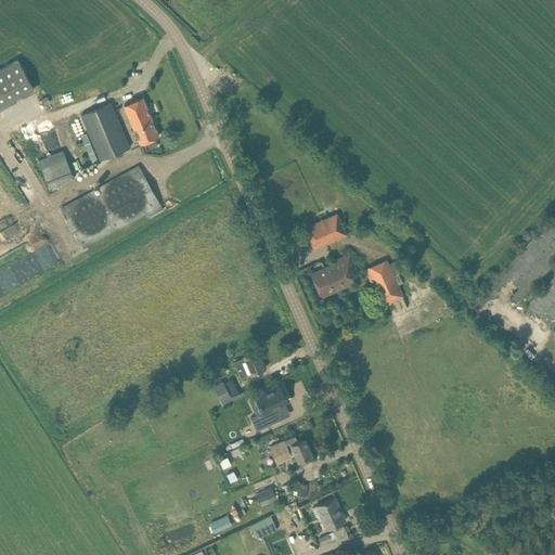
[(0,110),(35,91),(17,59),(0,67),(0,110)]
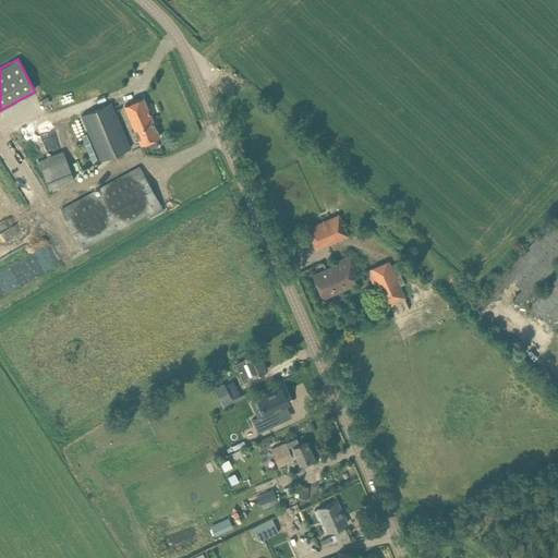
[(124,106),(142,144),(159,136),(143,97),(124,106)]
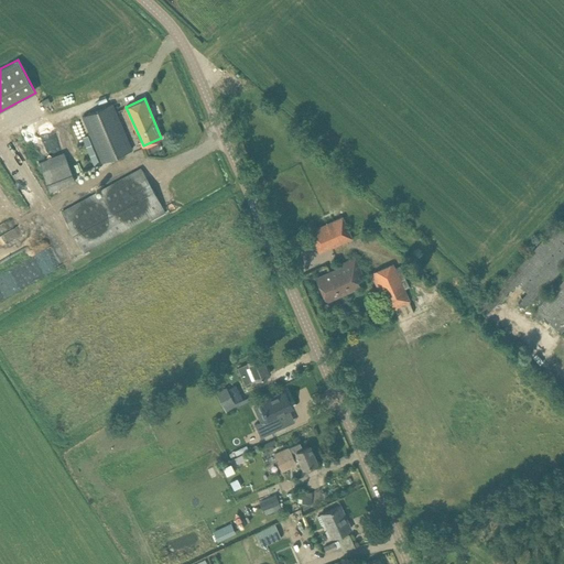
[(82,116),(101,163),(132,150),(112,104),(82,116)]
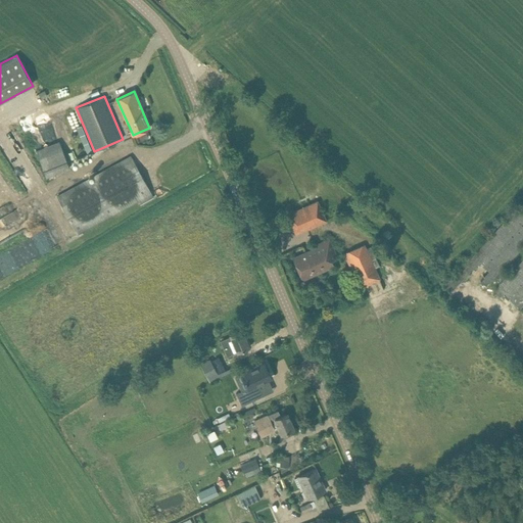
[(38,155),(46,178),(70,168),(61,146),(38,155)]
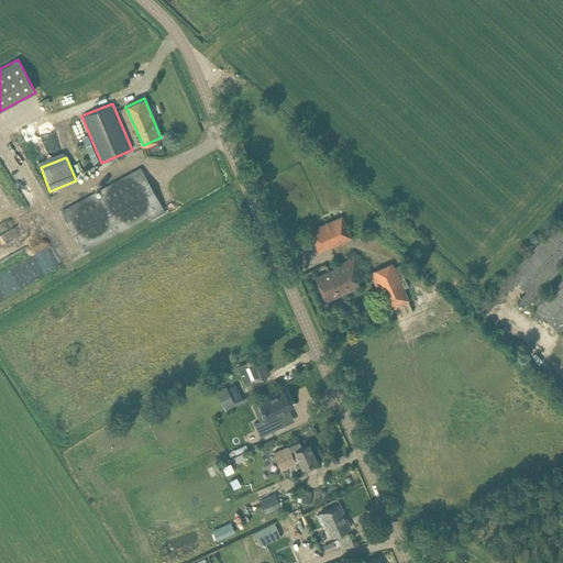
[(83,251),(163,208),(141,168),(61,211),(83,251)]
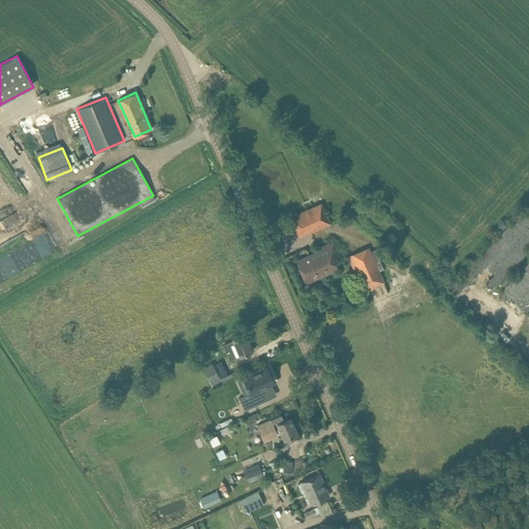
[(292,230),(296,229),(299,237),(330,223),(321,204),(290,217),(293,224),(290,225),(292,230)]
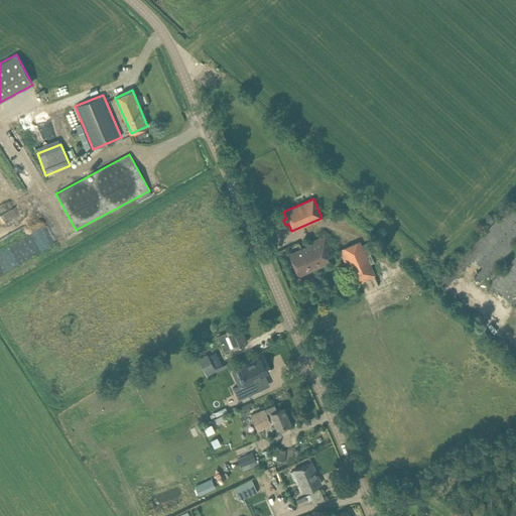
[(318,241),(289,254),(298,276),(330,262),(327,256),(333,253),(325,236),(317,239),(318,241)]
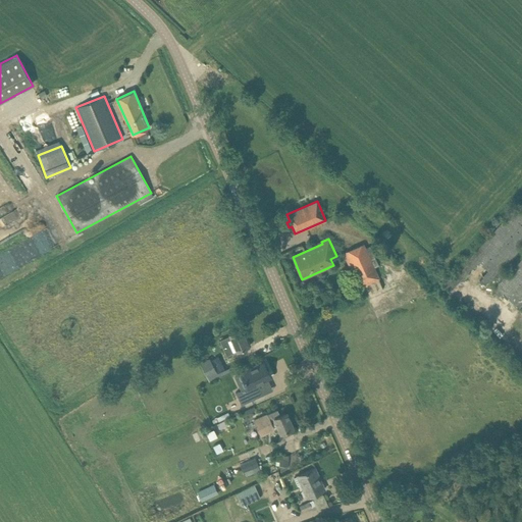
[(379,279),(373,267),(378,265),(369,247),(365,248),(364,245),(347,252),(358,277),(354,278),(359,289),(379,279)]
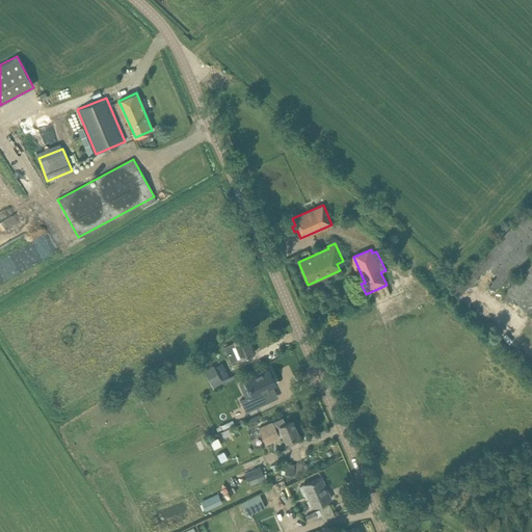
[(511,299),(528,314),(531,310),(531,265),(502,298),(507,302),(511,299)]
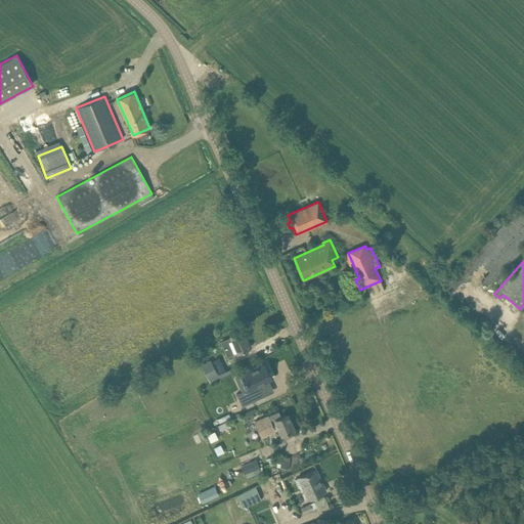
[(243,331),(242,331),(230,336),(230,338),(221,342),(223,348),(227,357),(250,348),(243,331)]
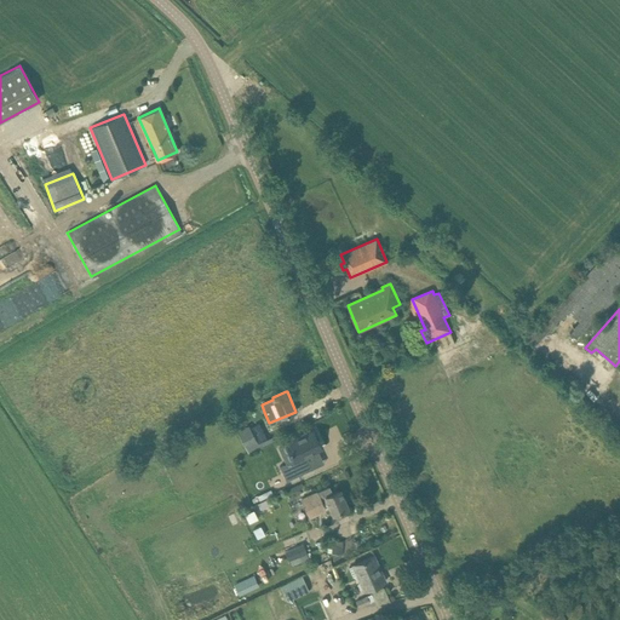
[(250,454),(274,442),(271,437),(259,443),(250,425),(237,431),(250,454)]
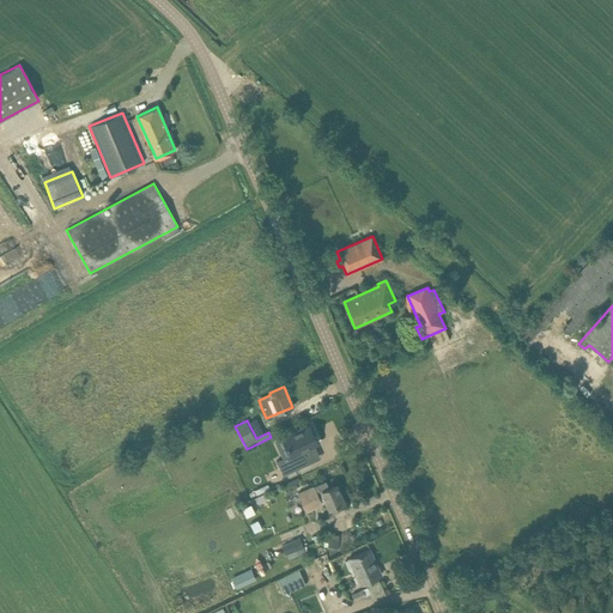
[(284,438),(275,442),(284,457),(277,461),(284,475),(309,463),(303,450),(315,445),(315,444),(317,443),(315,438),(309,426),(284,437),(284,438)]
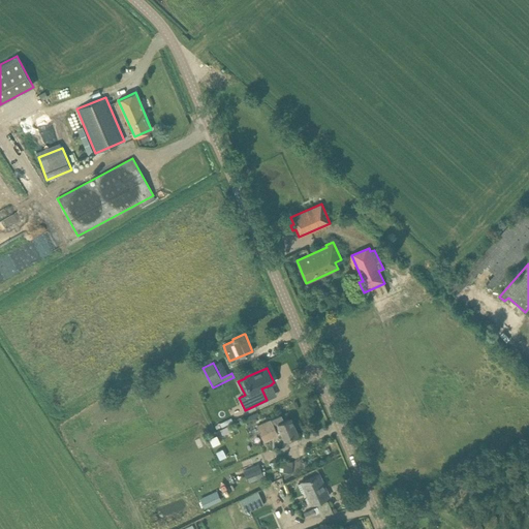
[(284,438),(298,433),(290,418),(284,422),(281,415),(271,419),(257,426),(265,441),(270,439),(269,435),(276,432),(277,435),(282,433),(284,438)]
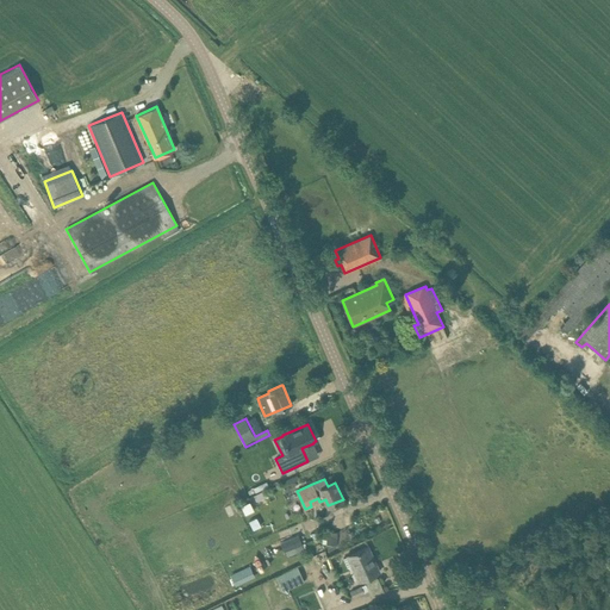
[(250,521),(254,529),(262,524),(257,516),(250,521)]
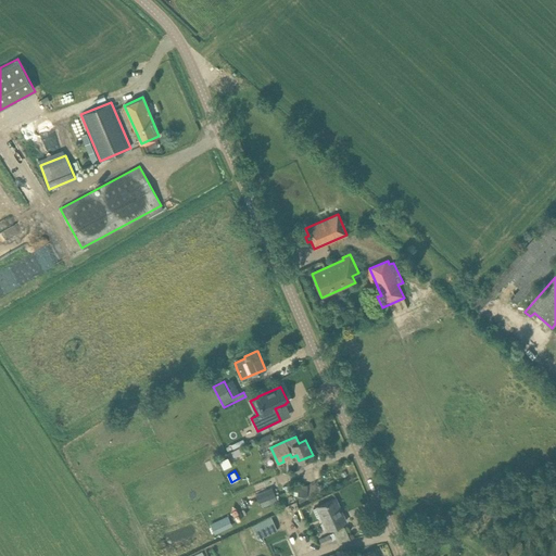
[(273,487),(256,493),(260,503),(277,496),(273,487)]
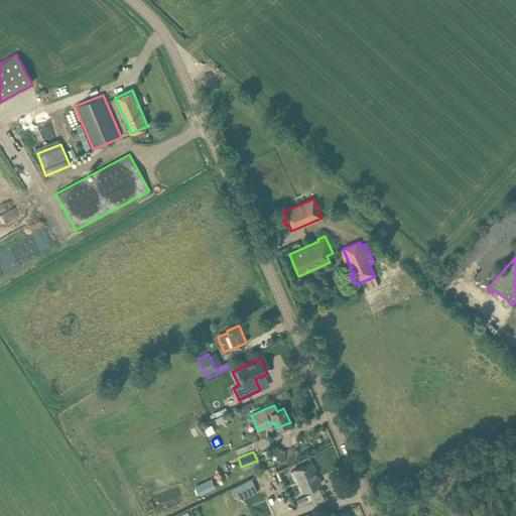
[(311,463),(302,467),(293,471),(303,492),(320,484),(311,463)]
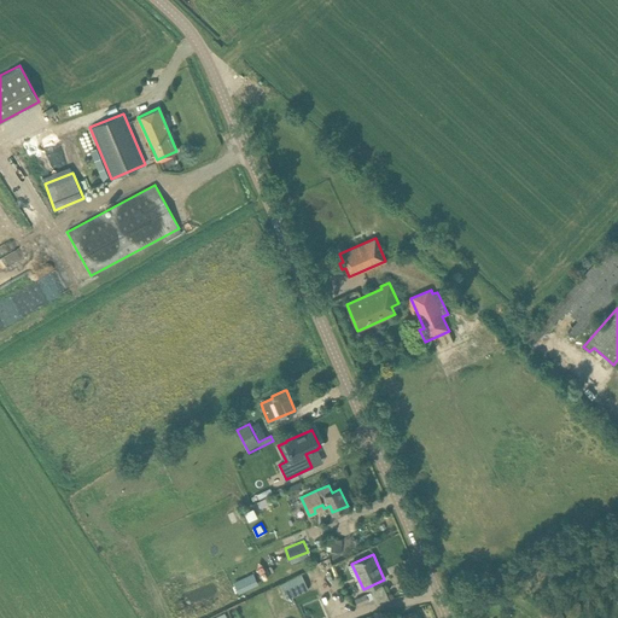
[(304,581),(289,588),(293,596),(308,589),(304,581)]
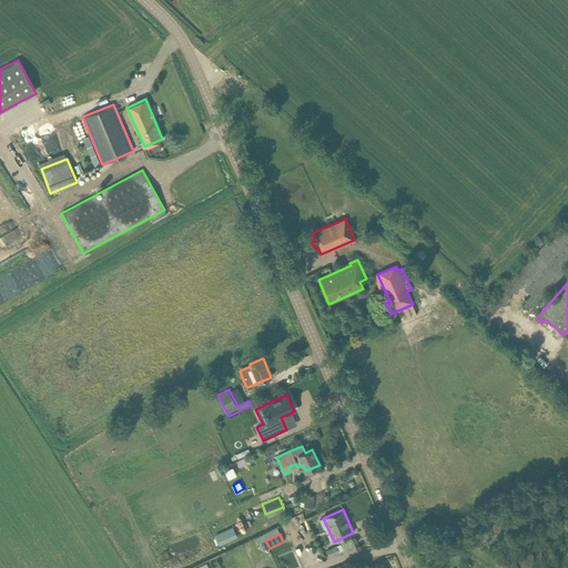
[(328,557),(340,551),(336,546),(325,551),(328,557)]
